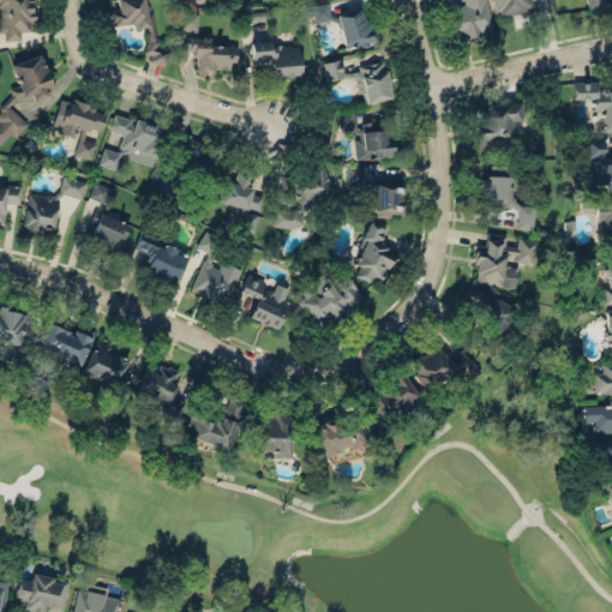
[(0,0),(0,36),(5,36),(5,42),(22,41),(22,33),(33,33),(31,23),(35,23),(34,0),(0,0)]
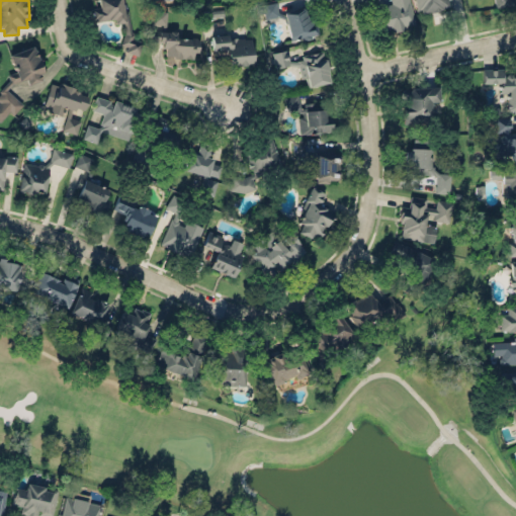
[(92,11),(94,23),(115,19),(116,25),(124,23),(126,34),(122,45),(130,48),(127,53),(139,57),(143,44),(134,40),(129,14),(124,14),(121,0),(104,0),(99,1),(101,9),(92,11)]
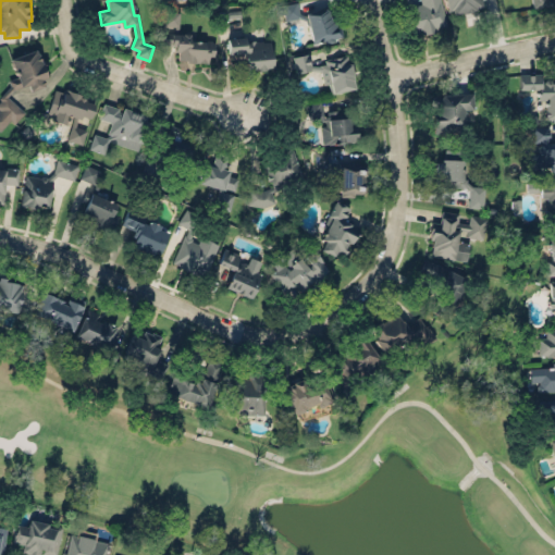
[(396,0),(412,0),(414,5),(416,4),(416,7),(422,5),(421,0),(441,0),(443,10),(447,29),(435,33),(430,36),(415,36),(406,0),(397,2),(396,0)]
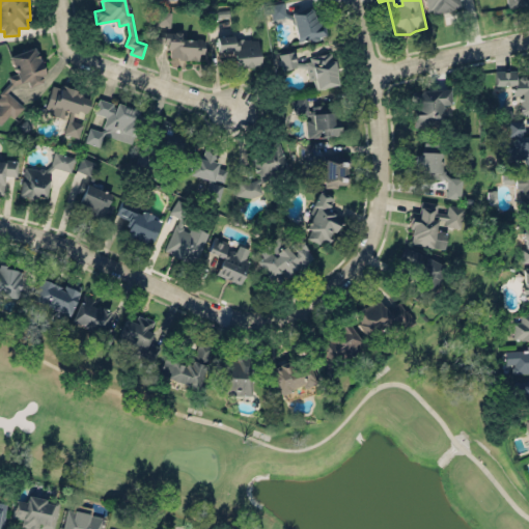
[(460,0),(463,10),(433,18),(427,14),(423,0),(460,0)]
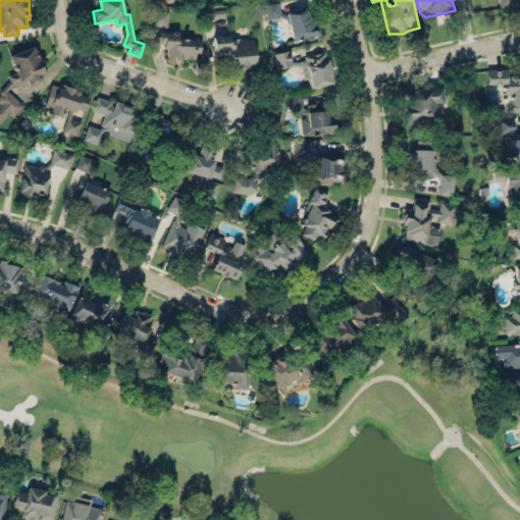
[(499,0),(501,10),(515,8),(514,0),(499,0)]
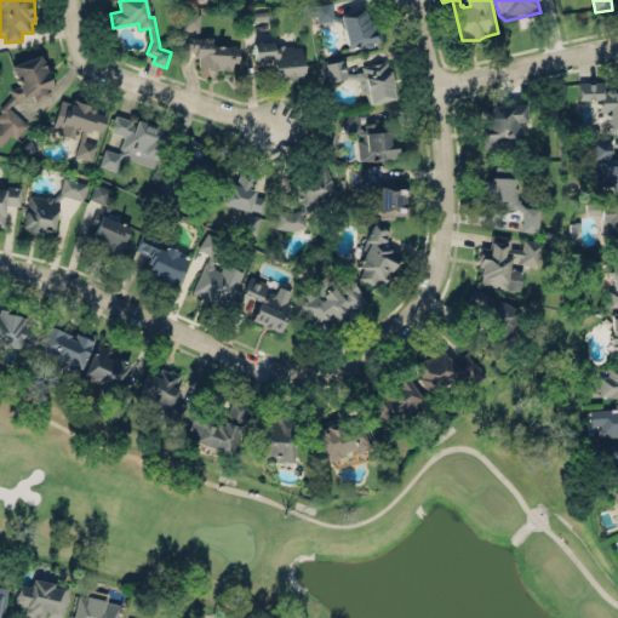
[(333,21),(332,5),(309,7),(312,23),(333,21)]
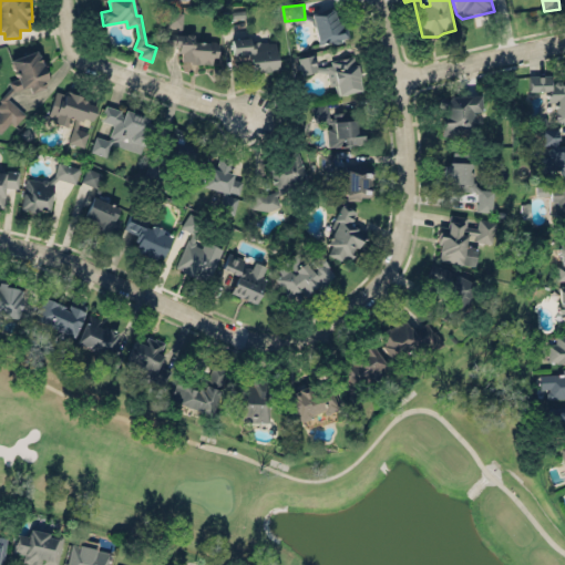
[(350,40),(347,27),(338,29),(332,10),(312,16),(320,48),(350,40)]
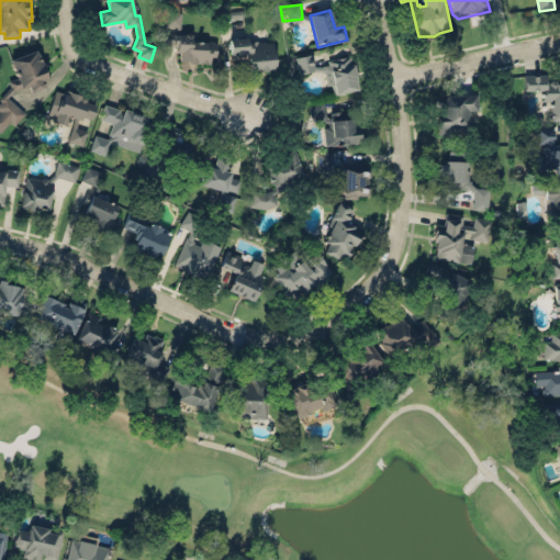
[(180,63),(186,65),(189,64),(189,66),(198,66),(198,65),(210,66),(211,58),(216,58),(216,46),(214,42),(209,42),(208,45),(192,44),(192,36),(186,35),(186,37),(179,36),(181,28),(182,13),(168,11),(167,28),(177,28),(176,34),(166,34),(165,46),(177,47),(176,54),(180,55),(180,63)]
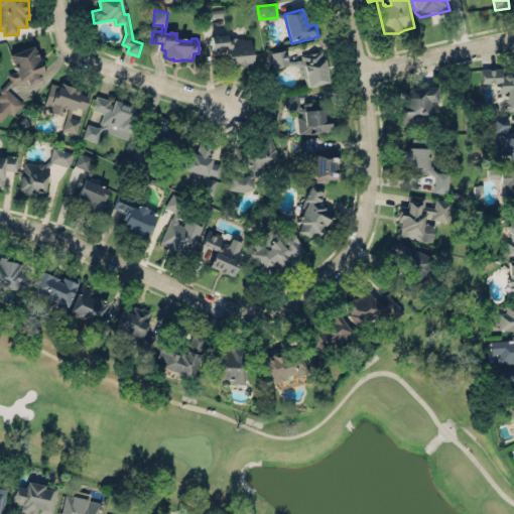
[(211,37),(227,35),(228,40),(245,38),(245,40),(252,39),(254,63),(245,65),(245,68),(240,68),(239,67),(229,68),(227,51),(212,53),(211,37)]
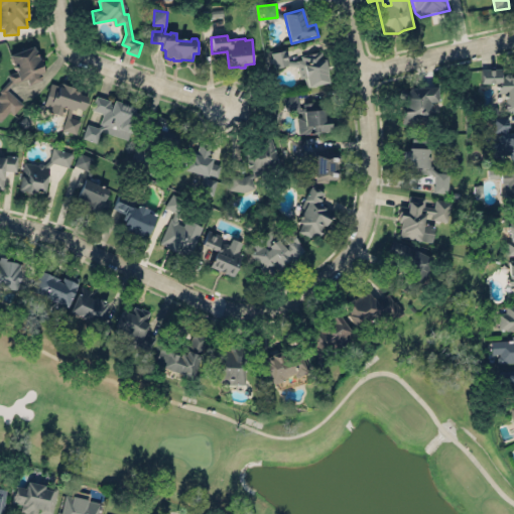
[(11,55),(34,47),(44,74),(41,76),(43,82),(29,87),(27,81),(21,83),(21,82),(14,84),(8,91),(25,106),(15,116),(11,113),(1,123),(0,122),(0,104),(1,103),(0,102),(0,97),(2,95),(0,93),(11,81),(9,76),(17,72),(11,55)]
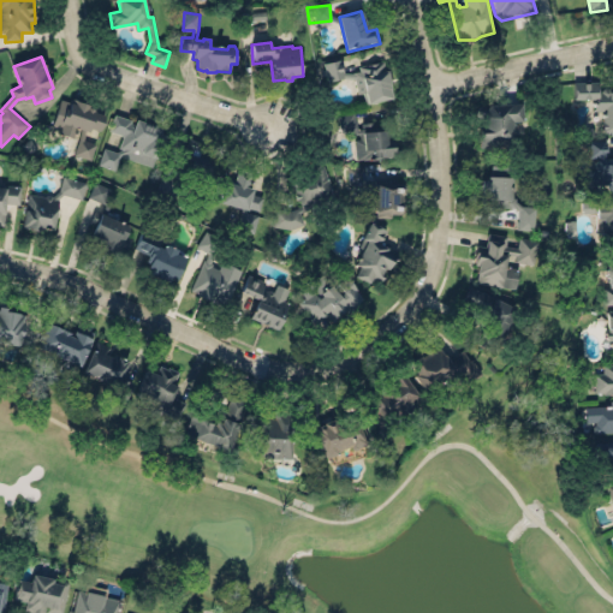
[(368,106),(393,100),(391,91),(392,91),(391,87),(392,87),(388,71),(387,71),(384,61),(359,67),(361,72),(353,73),(345,73),(343,59),(323,64),(328,81),(329,83),(337,83),(345,78),(356,79),(359,95),(364,94),(367,105),(368,105),(368,106)]
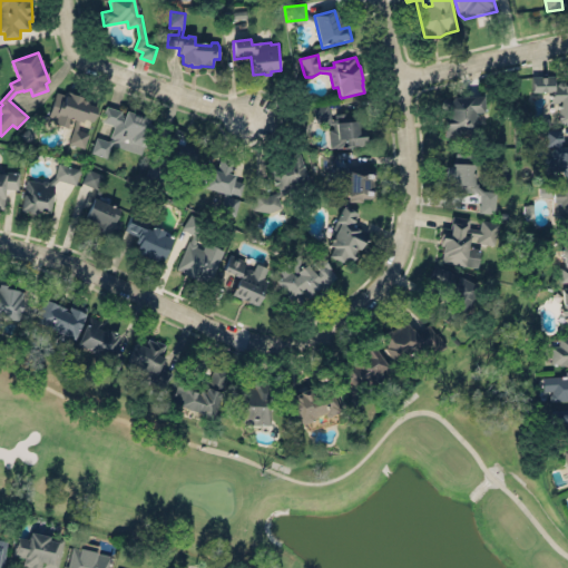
[(534,85),(541,85),(541,79),(547,79),(547,85),(556,84),(556,87),(558,87),(558,86),(559,84),(565,84),(567,87),(567,123),(561,123),(561,121),(560,121),(560,104),(551,104),(551,100),(550,94),(534,94),(534,85)]
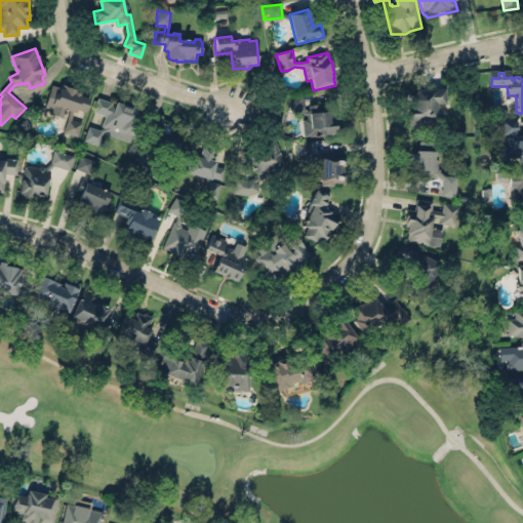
[(53,86),(45,109),(52,111),(50,116),(57,118),(65,120),(67,112),(70,112),(65,132),(79,138),(83,124),(73,121),(75,114),(77,115),(78,111),(87,113),(90,101),(80,97),(81,95),(76,94),(77,91),(66,88),(66,87),(63,86),(62,89),(53,86)]
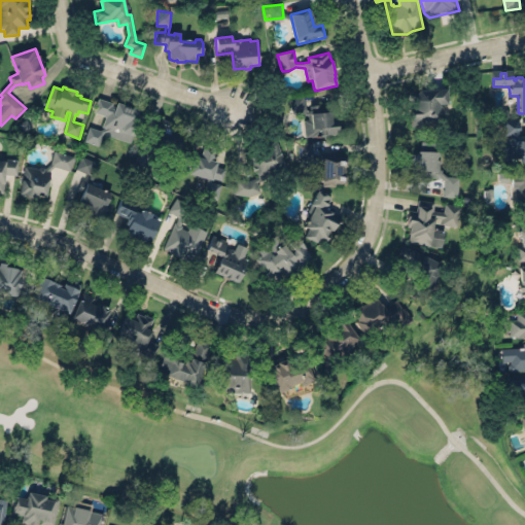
[(410,93),(412,129),(441,127),(440,106),(449,106),(448,91),(410,93)]
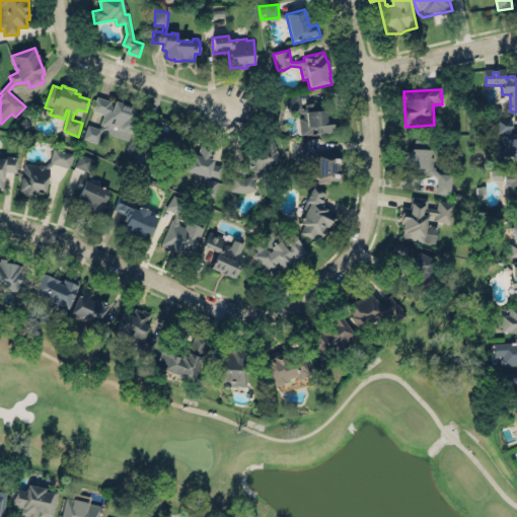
[(339,133),(338,129),(334,129),(334,126),(327,127),(326,117),(328,116),(327,107),(318,108),(317,103),(306,104),(306,109),(303,109),(299,96),(286,99),(290,114),(298,111),(300,114),(305,114),(305,118),(300,119),(302,136),(307,135),(307,136),(339,133)]
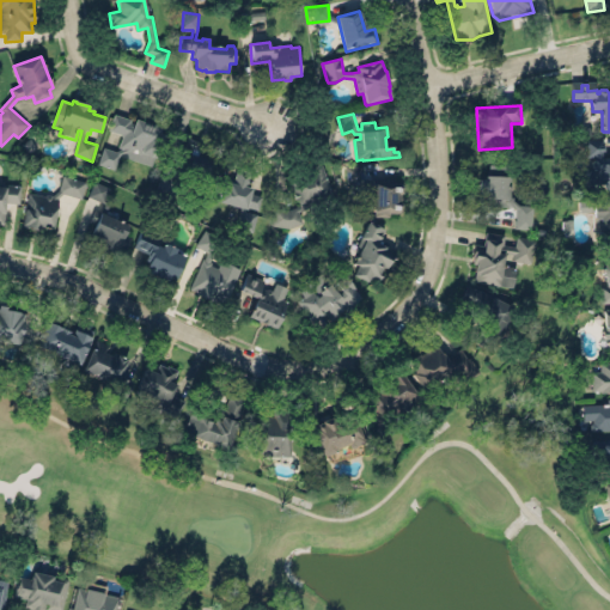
[(121,135),(110,132),(116,115),(160,130),(159,134),(165,136),(154,166),(121,156),(115,170),(101,164),(105,148),(117,153),(123,150),(120,148),(123,138),(121,135)]
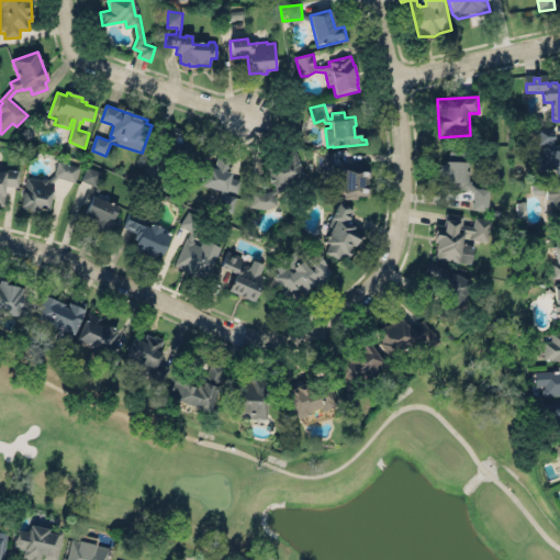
[(204,138),(172,129),(165,154),(164,153),(160,164),(150,160),(145,179),(168,186),(174,165),(194,171),(204,138)]
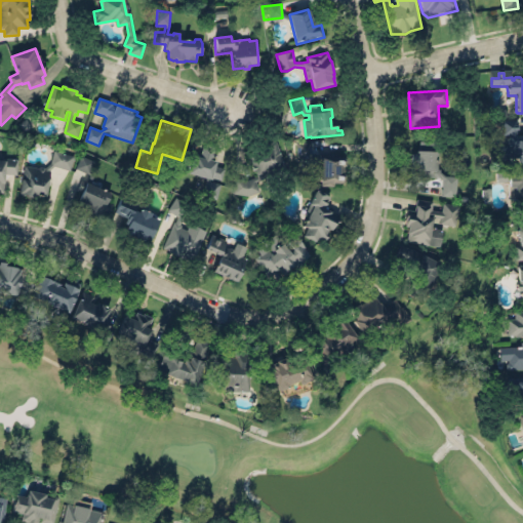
[(522,134),(519,134),(518,121),(503,121),(504,136),(508,135),(509,146),(501,147),(501,158),(520,158),(521,163),(522,163),(522,134)]
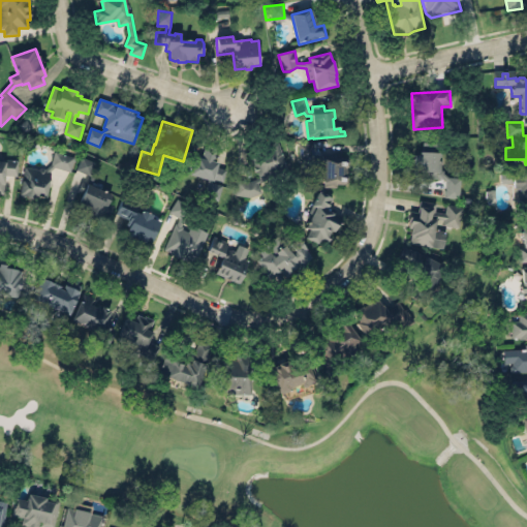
[(287,168),(279,143),(251,152),(259,178),(287,168)]
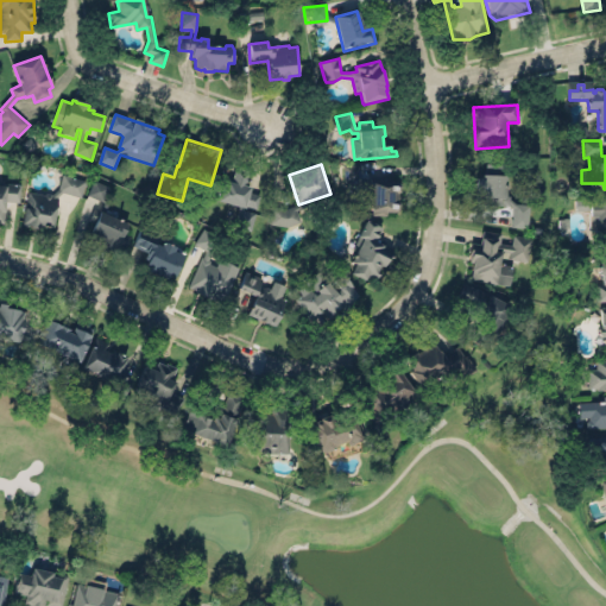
[(363,183),(361,166),(346,166),(346,183),(363,183)]
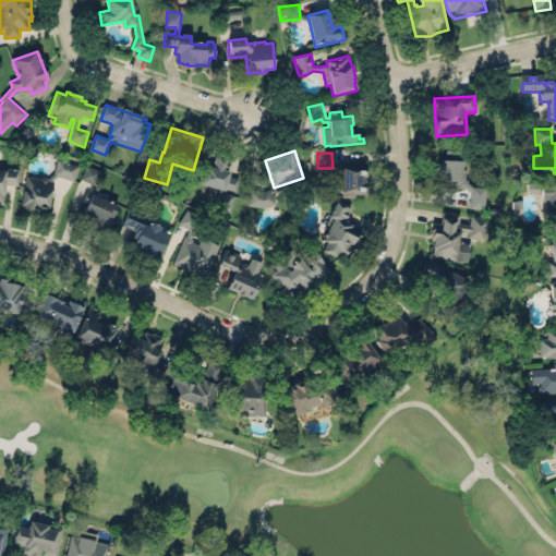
[(220,190),(216,209),(231,213),(239,180),(228,178),(230,164),(215,159),(214,166),(201,162),(195,183),(220,190)]
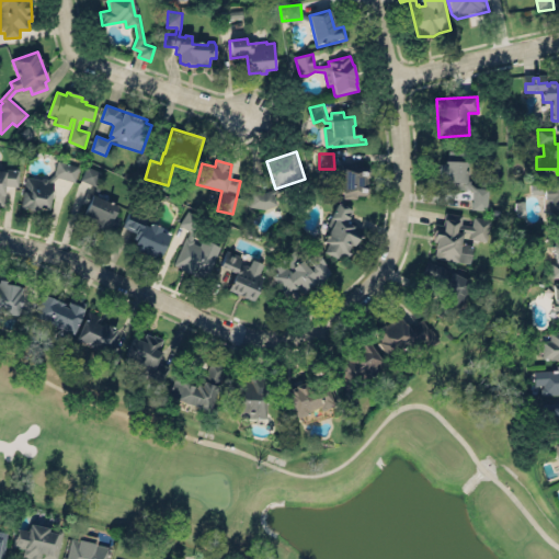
[(444,161),(469,162),(469,181),(476,189),(490,190),(488,213),(471,210),(475,193),(464,184),(445,184),(443,181),(438,180),(438,167),(444,166),(444,161)]
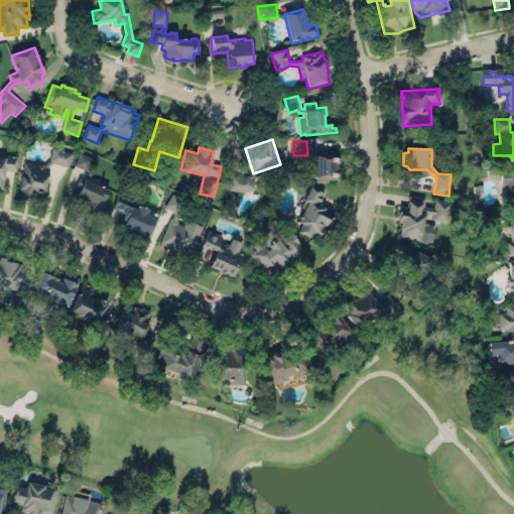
[(74,153),(53,149),(50,163),(71,167),(74,153)]
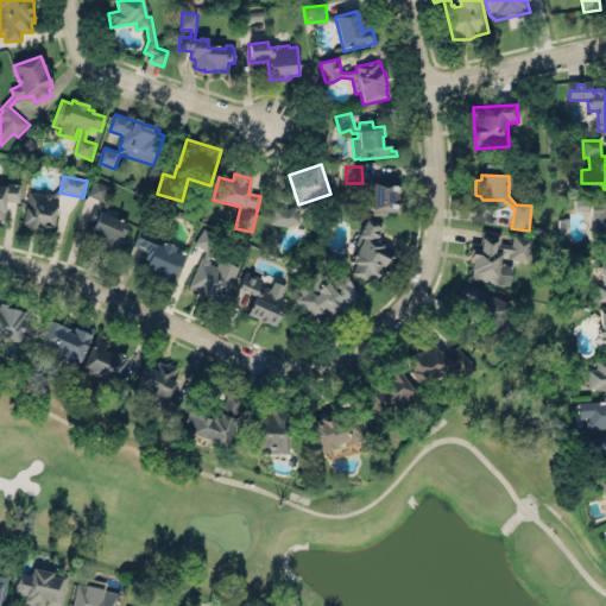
[(397,214),(397,180),(371,181),(371,215),(397,214)]
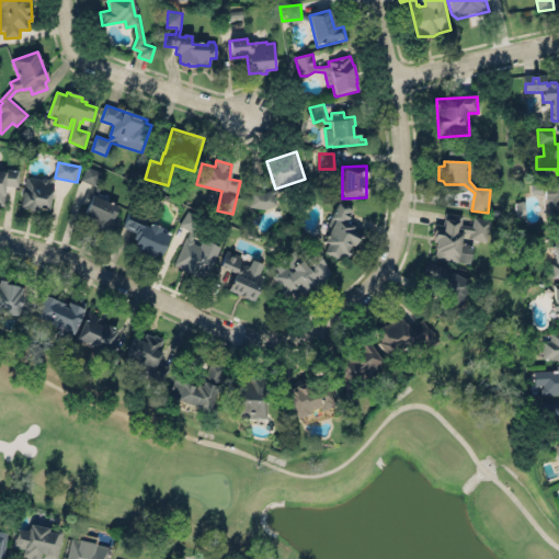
[(88,167),(102,173),(98,184),(102,186),(97,200),(120,209),(115,217),(122,220),(114,236),(101,230),(103,224),(94,220),(92,220),(83,217),(98,189),(82,181),(88,167)]
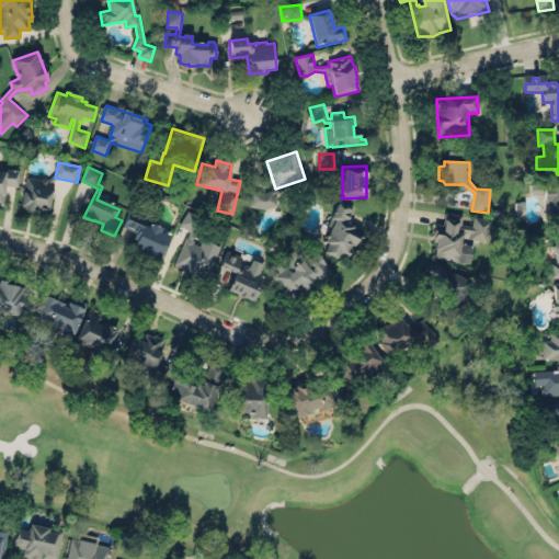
[(0,203),(4,204),(6,187),(19,187),(20,172),(0,170),(0,203)]
